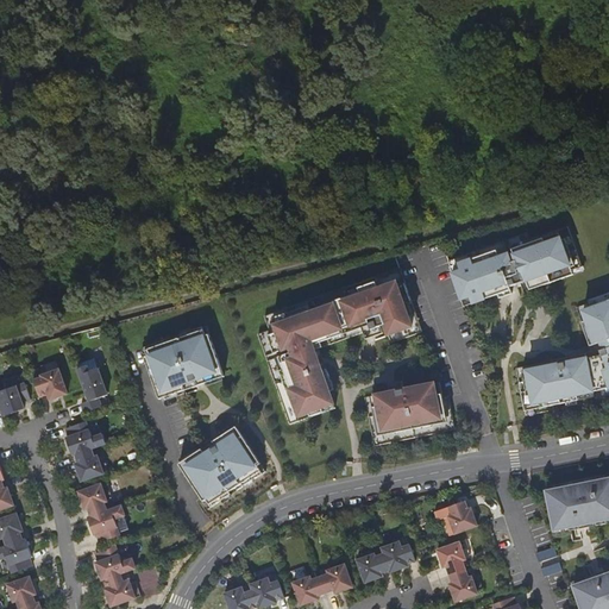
[(447,262),(452,275),(460,271),(458,265),(496,251),(498,258),(508,255),(510,263),(515,262),(512,250),(558,233),(560,240),(565,239),(575,267),(571,268),(572,275),(583,271),(567,227),(528,242),(526,234),(447,262)]
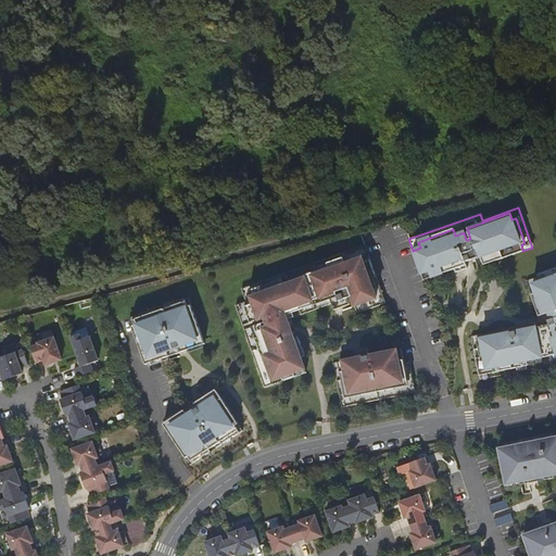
[(420,248),(413,251),(421,274),(428,272),(431,278),(450,272),(452,270),(454,269),(455,273),(467,268),(465,263),(480,257),(483,265),(522,251),(521,244),(525,243),(516,218),(512,219),(509,213),(467,228),(470,239),(466,240),(464,232),(455,236),(453,229),(418,242),(420,248)]
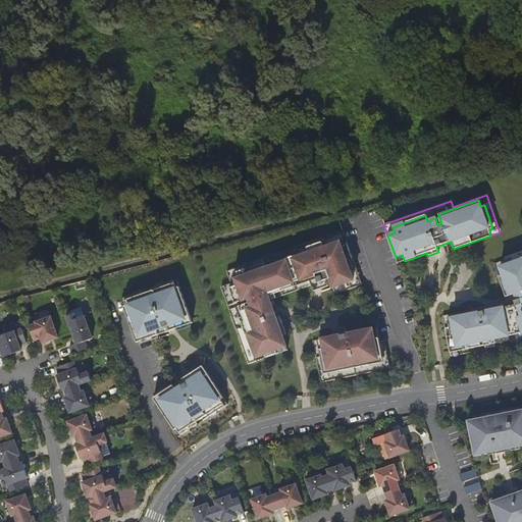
[(248,364),(266,358),(264,355),(254,358),(240,318),(243,317),(239,307),(250,303),(249,299),(235,304),(228,289),(238,285),(233,274),(263,263),(265,266),(308,251),(307,248),(321,243),(324,248),(340,243),(341,246),(347,244),(343,230),(226,272),(230,283),(221,288),(248,364)]
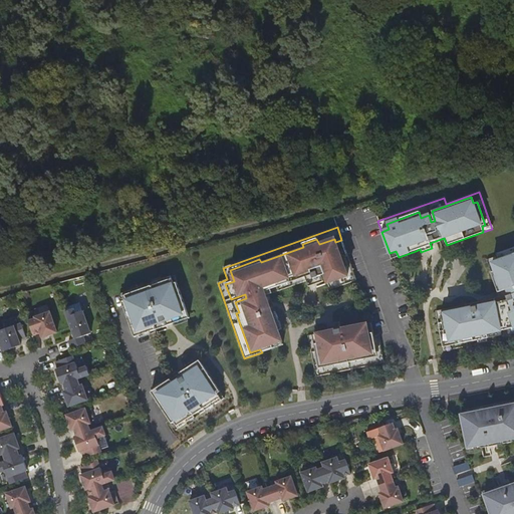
[(259,259),(230,270),(234,281),(225,284),(231,299),(245,294),(246,298),(235,302),(239,312),(236,313),(250,352),(260,349),(262,352),(283,345),(278,331),(281,329),(275,312),(271,313),(270,309),(268,304),(265,296),(269,294),(271,294),(268,286),(278,282),(279,286),(304,277),(306,281),(308,287),(310,286),(314,285),(323,282),(321,276),(324,275),(327,283),(347,276),(341,259),(347,257),(341,240),(335,242),(334,239),(319,244),(316,239),(302,244),(303,247),(261,262),(259,259)]
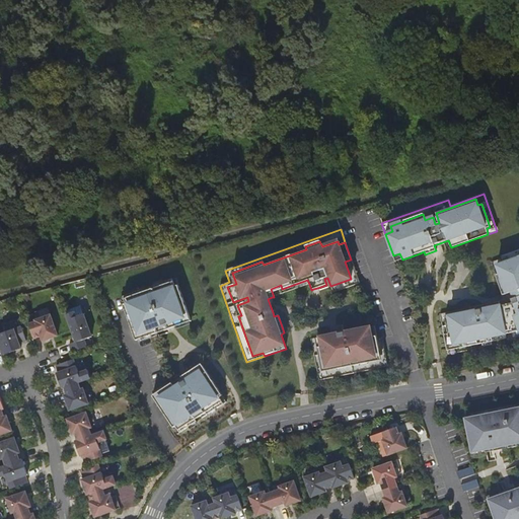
[(518,249),(501,256),(504,264),(497,266),(502,283),(499,284),(502,295),(504,300),(496,302),(491,304),(486,305),(483,305),(474,307),(475,311),(444,317),(446,325),(442,326),(447,351),(493,342),(492,337),(518,330),(518,249)]
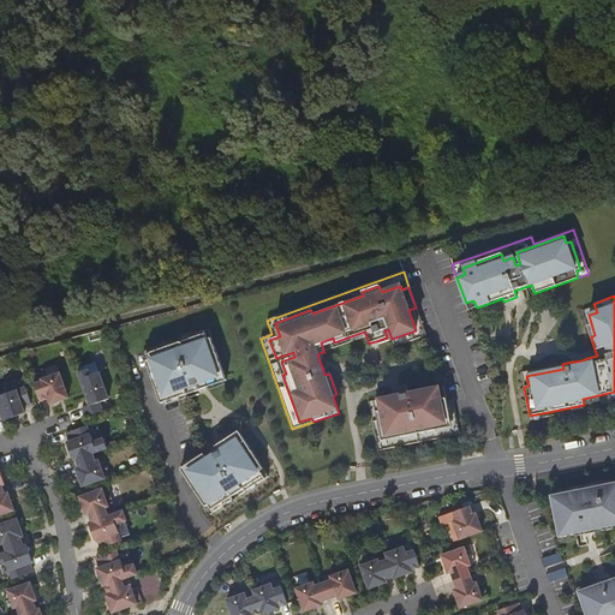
[(473,300),(466,303),(469,310),(477,308),(473,300)]
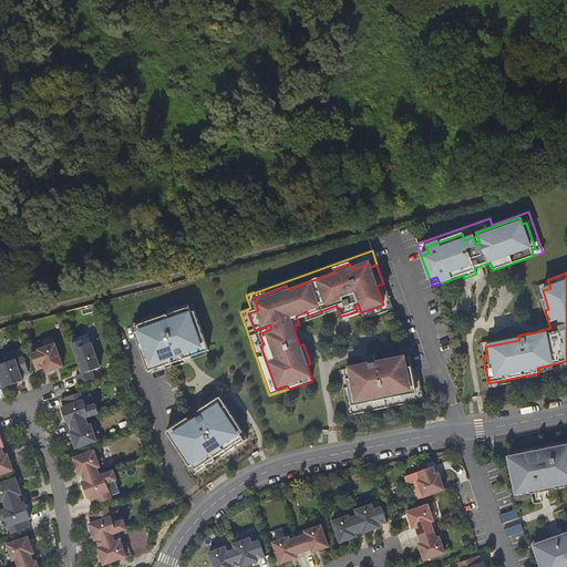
[(536,287),(545,310),(548,309),(543,290),(550,288),(548,282),(536,287)]
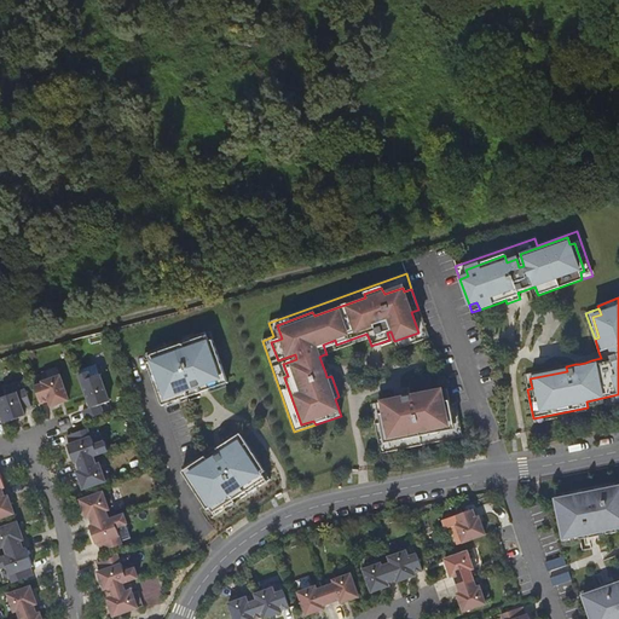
[(418,333),(394,341),(397,350),(429,339),(418,310),(411,312),(418,333)]
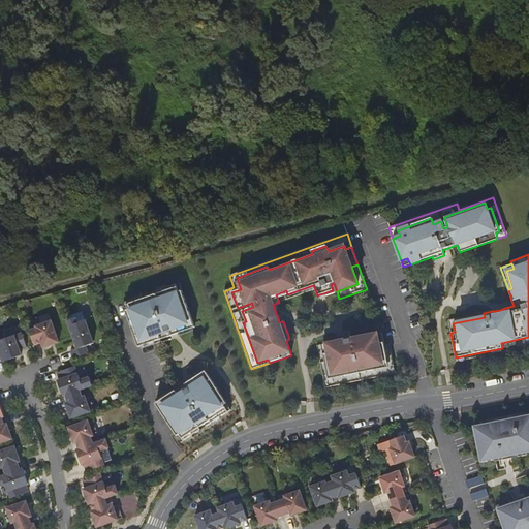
[(135,300),(125,303),(128,310),(125,311),(138,347),(145,345),(161,340),(179,334),(192,329),(194,328),(181,291),(179,292),(176,285),(166,288),(157,291),(157,294),(146,299),(145,296),(135,300)]
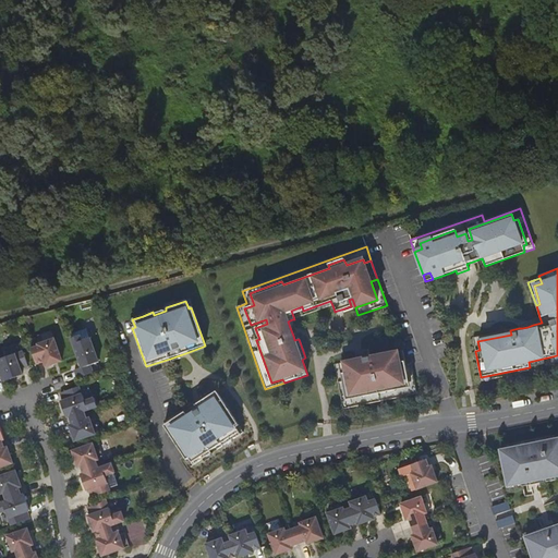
[(294,319),(332,305),(330,301),(303,311),(302,306),(291,311),(294,319)]
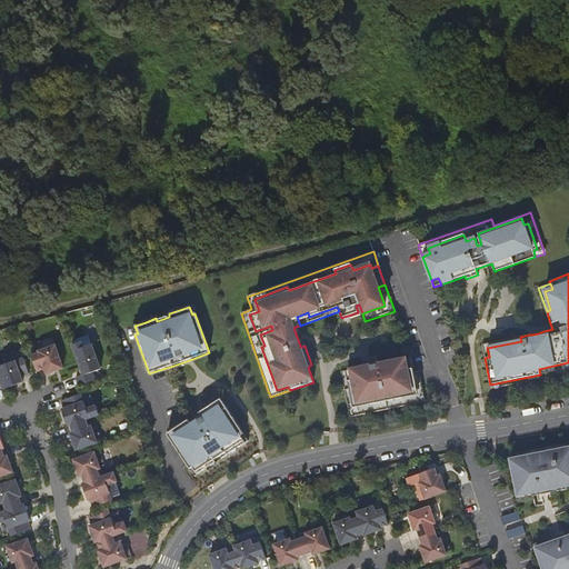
[(83,348),(89,347),(86,337),(70,342),(72,346),(81,343),(83,348)]
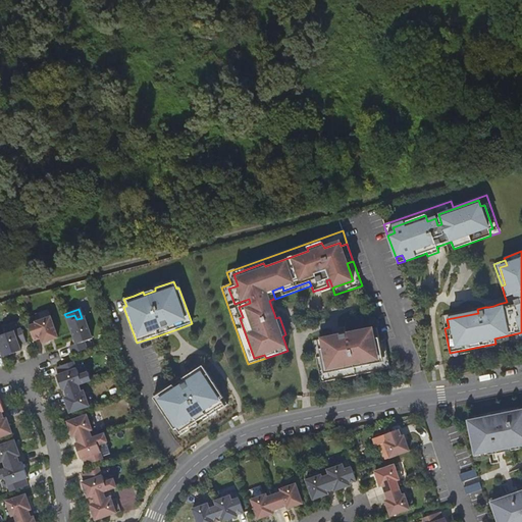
[(478,313),(477,309),(441,316),(445,328),(449,327),(447,319),(478,313)]
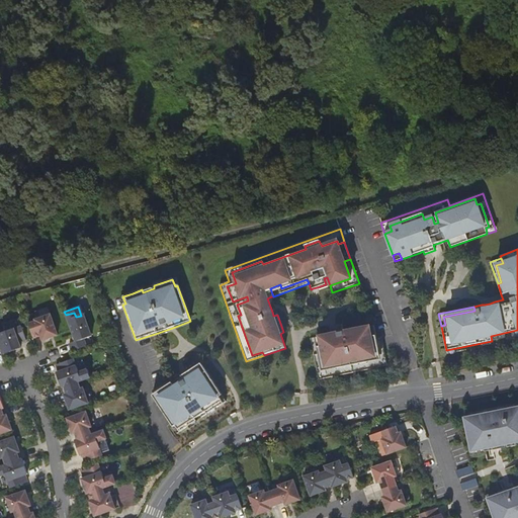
[(49,311),(35,315),(37,320),(50,316),(49,311)]
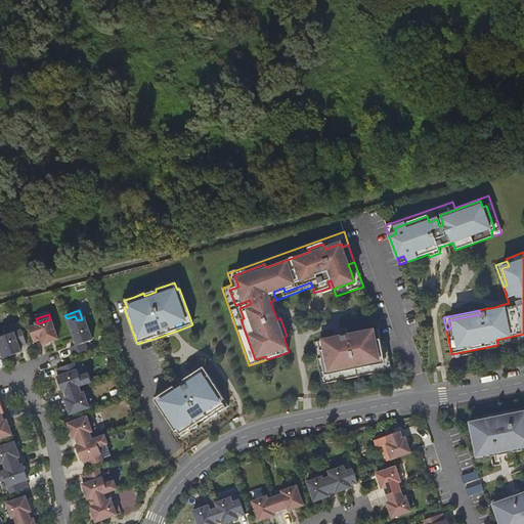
[(92,341),(84,318),(82,319),(77,320),(75,316),(67,318),(75,341),(76,346),(70,348),(73,356),(87,351),(85,344),(92,341)]
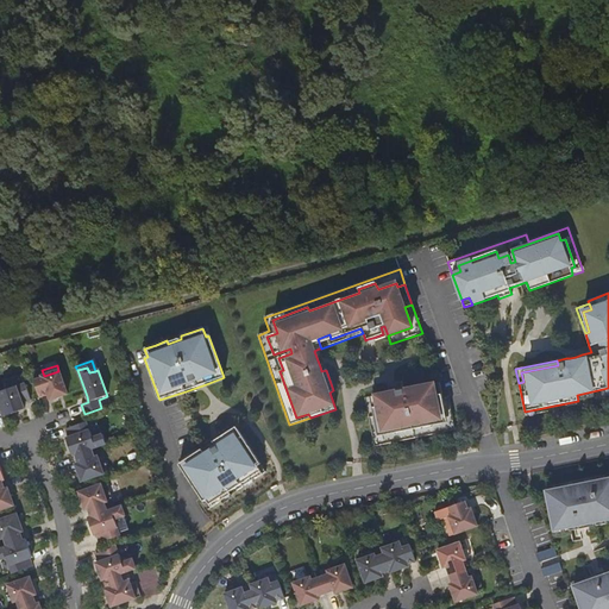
[(44,376),(41,377),(42,378),(33,382),(39,397),(39,399),(48,395),(50,401),(67,395),(58,371),(44,376)]
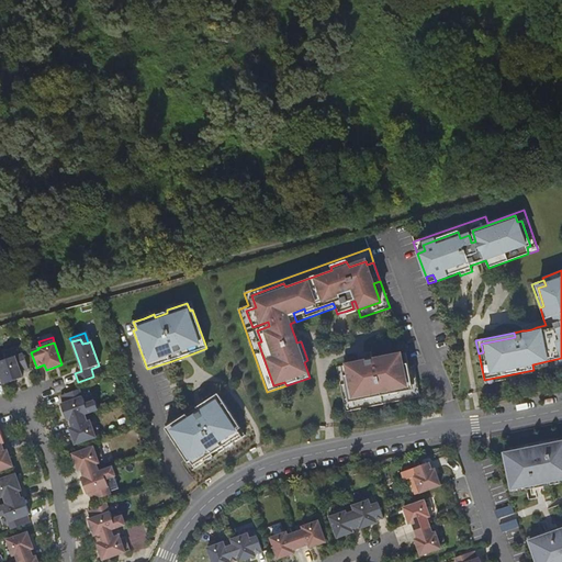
[(20,347),(3,352),(7,360),(22,355),(20,347)]
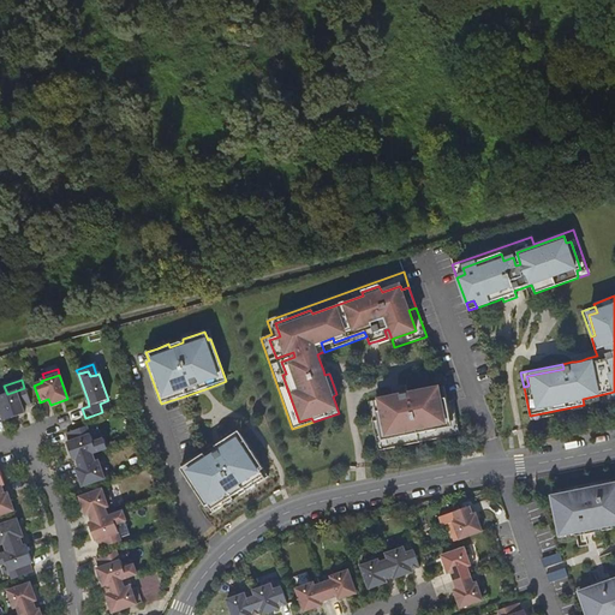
[(416,384),(406,386),(408,394),(417,393),(416,384)]
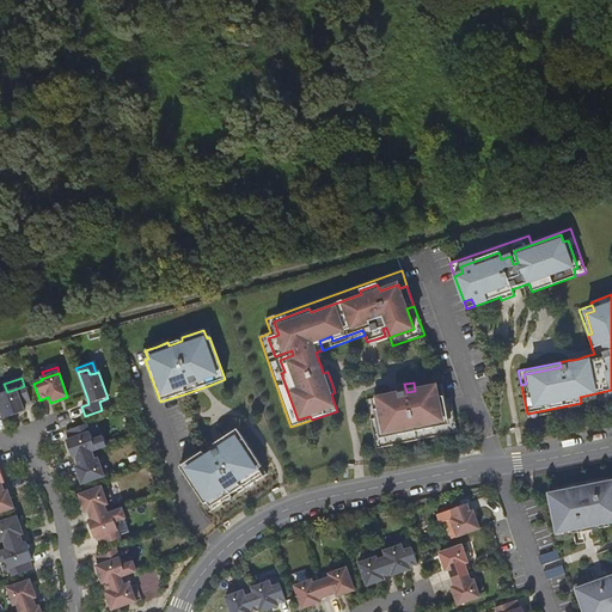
[(390,389),(391,396),(377,398),(379,409),(374,410),(378,429),(383,428),(384,434),(395,432),(396,435),(434,428),(433,423),(444,422),(442,416),(447,415),(445,401),(444,397),(439,398),(436,386),(407,392),(404,384),(397,385),(397,387),(393,387),(390,389)]
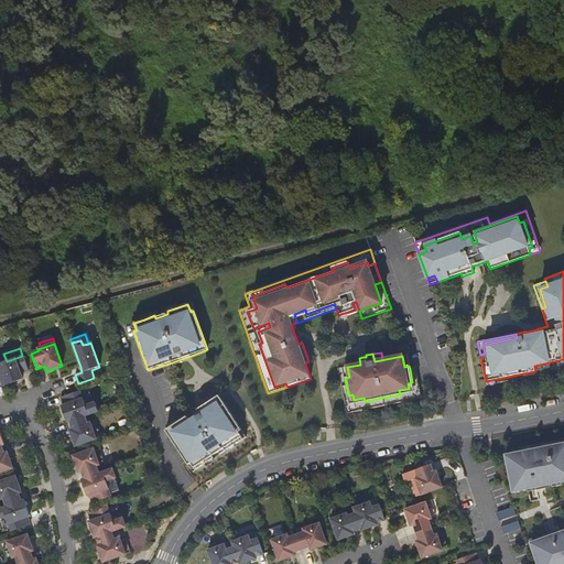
[(7,361),(0,364),(0,379),(2,387),(22,380),(21,373),(29,371),(22,356),(7,361)]
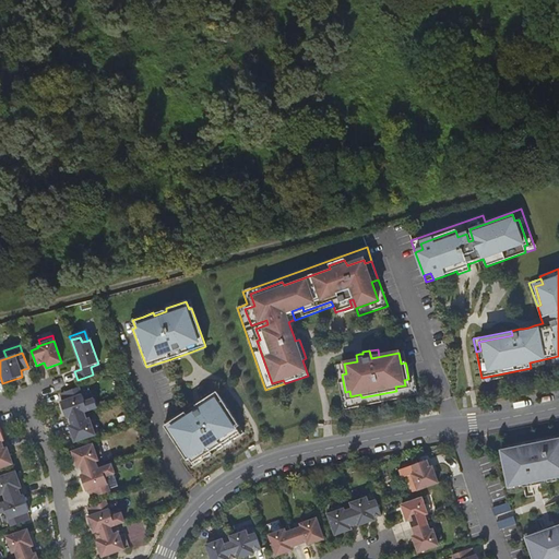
[(558,356),(530,363),(531,368),(482,378),(482,382),(558,366),(558,356)]
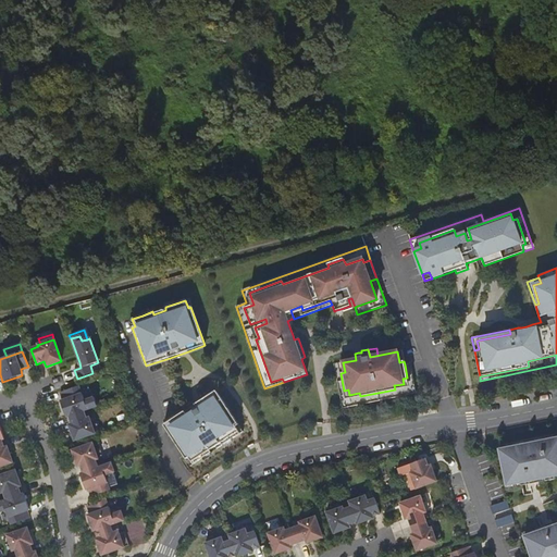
[(345,372),(343,362),(333,364),(343,408),(416,394),(413,379),(410,363),(405,364),(407,378),(403,379),(404,384),(394,385),(395,390),(360,396),(359,393),(349,395),(348,390),(344,391),(341,373),(345,372)]
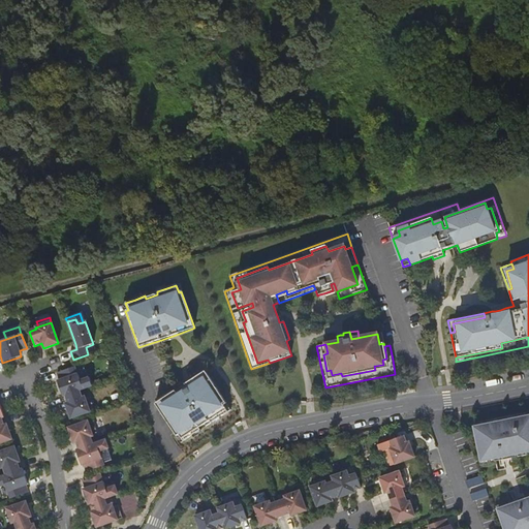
[(78,366),(71,368),(74,375),(78,374),(80,381),(88,378),(84,367),(79,369),(78,366)]
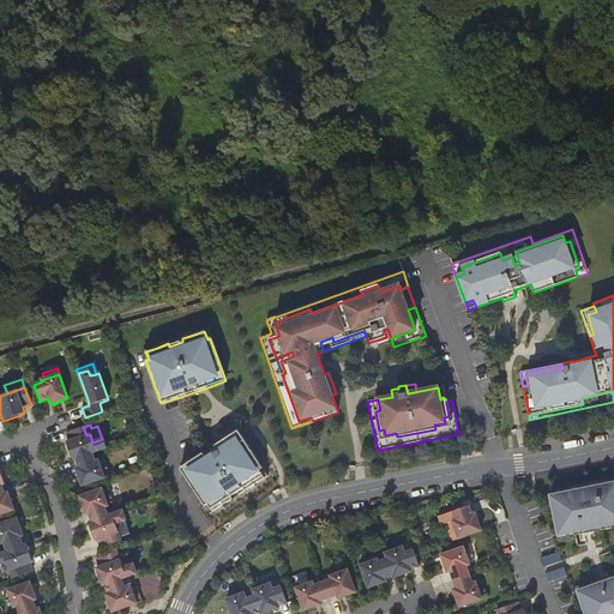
[(76,459),(92,453),(107,449),(103,439),(102,439),(92,443),(90,434),(86,435),(83,427),(66,433),(70,441),(66,443),(72,461),(76,459)]
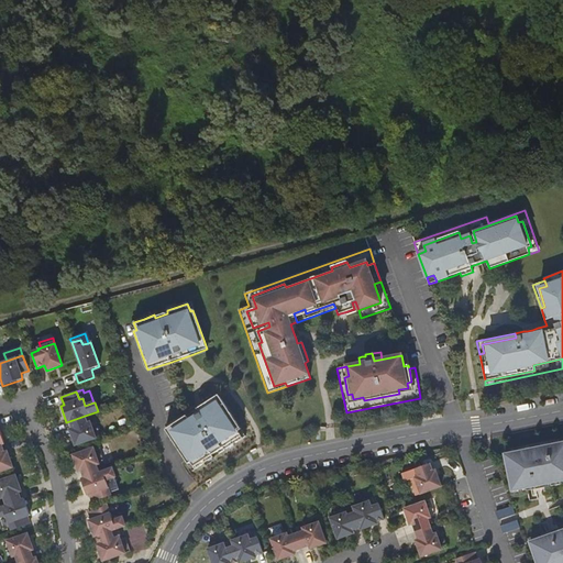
[(201,403),(203,405),(217,397),(214,394),(201,403)]
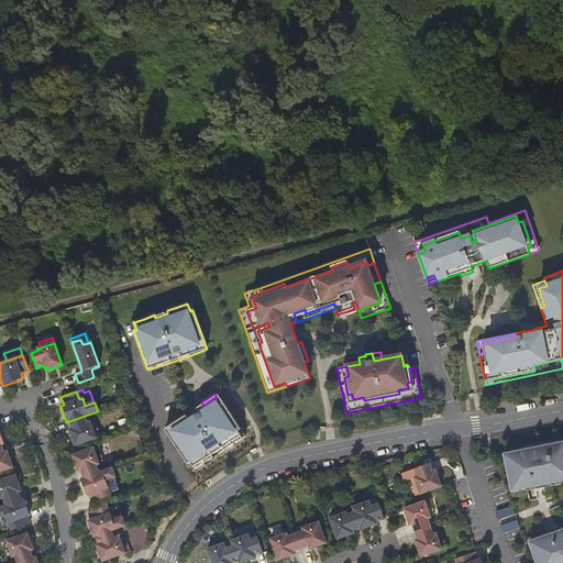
[(172,426),(165,430),(188,465),(190,463),(195,470),(205,464),(213,459),(213,457),(212,455),(223,449),(224,451),(233,445),(243,439),(239,432),(241,430),(218,396),(217,397),(203,405),(200,407),(187,416),(172,426)]
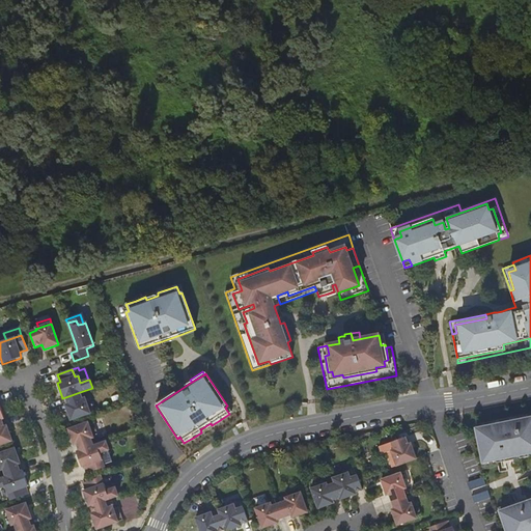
[(162,401),(176,392),(174,390),(161,399),(162,401)]
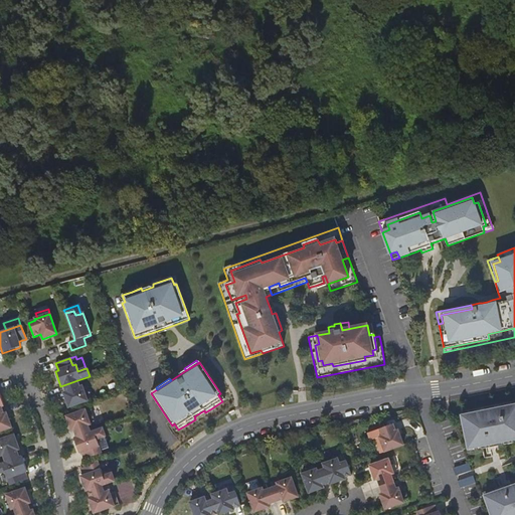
[(77,380),(63,385),(65,392),(63,393),(68,408),(88,401),(83,389),(82,386),(79,387),(77,380)]
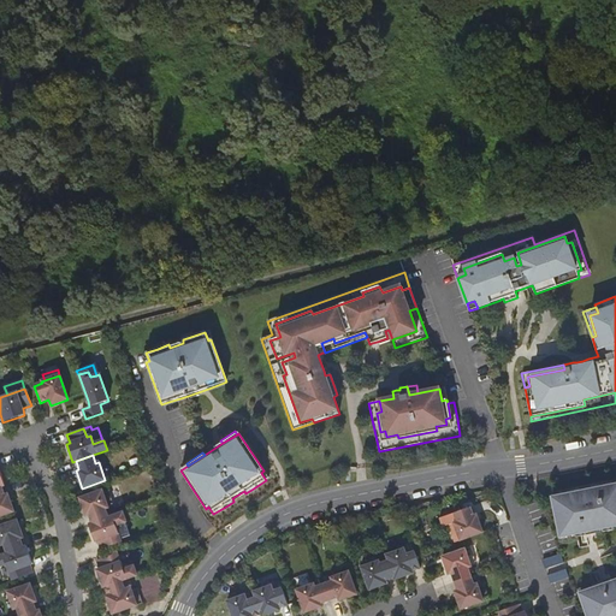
[(105,463),(100,466),(105,480),(111,478),(105,463)]
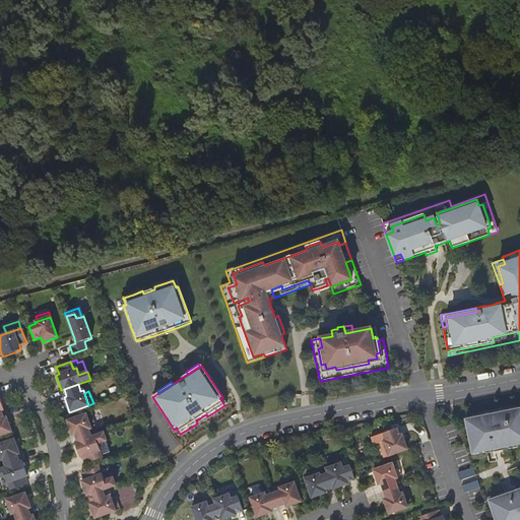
[(473,423),(467,424),(473,453),(510,445),(519,443),(519,412),(517,413),(515,407),(506,409),(507,412),(483,417),(482,413),(472,415),(473,423)]
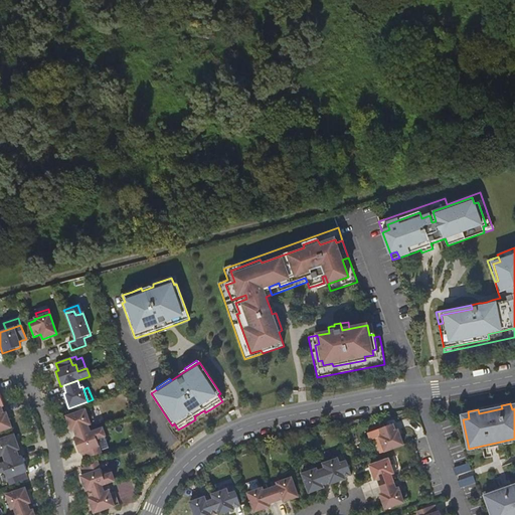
[(6,413),(4,414),(1,407),(0,407),(0,432),(11,428),(6,413)]
